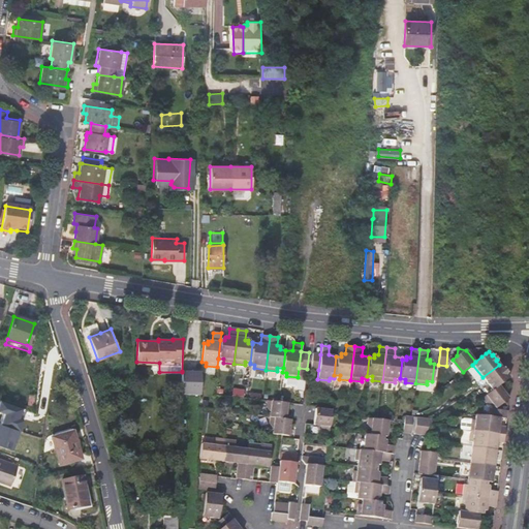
[(318,370),(320,354),(312,353),(311,369),(318,370)]
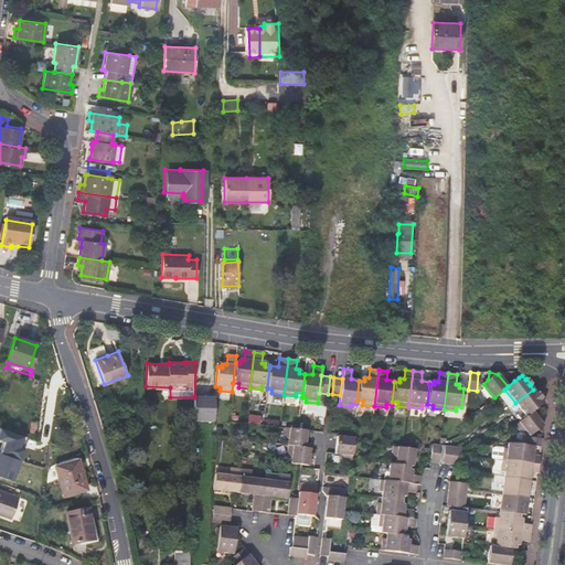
[(535,408),(541,405),(544,403),(541,400),(542,397),(537,392),(535,393),(533,390),(515,403),(525,417),(533,412),(535,408)]
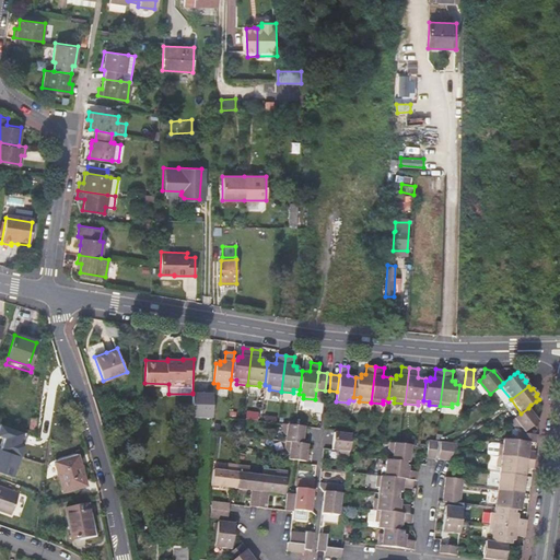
[(205,393),(193,393),(193,394),(191,416),(212,417),(213,391),(205,391),(205,393)]
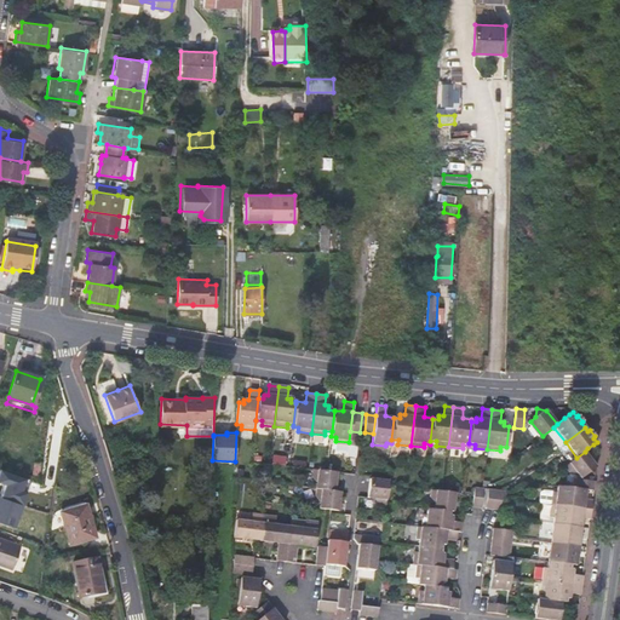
[(577,458),(566,466),(570,472),(577,472),(581,478),(592,472),(597,466),(585,452),(577,458)]
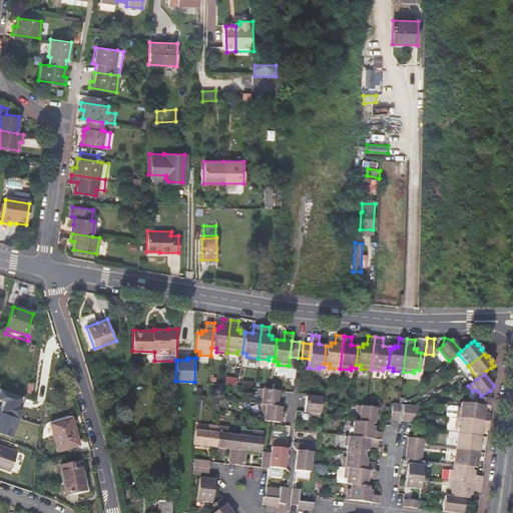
[(0,406),(0,432),(14,437),(24,405),(19,404),(22,395),(0,388),(0,387),(0,399),(2,400),(0,406)]
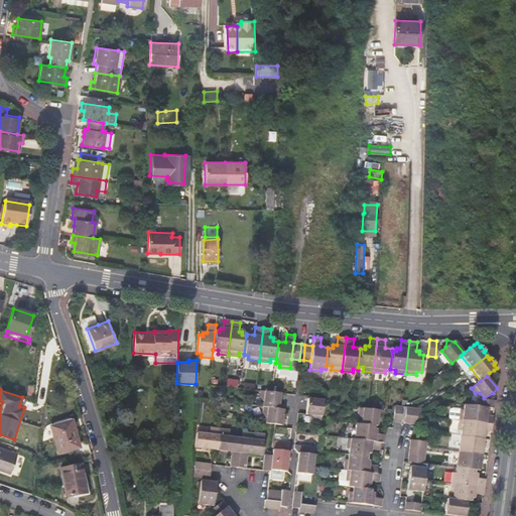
[(272,392),(260,391),(260,396),(264,401),(263,407),(264,407),(278,409),(280,393),(272,392)]
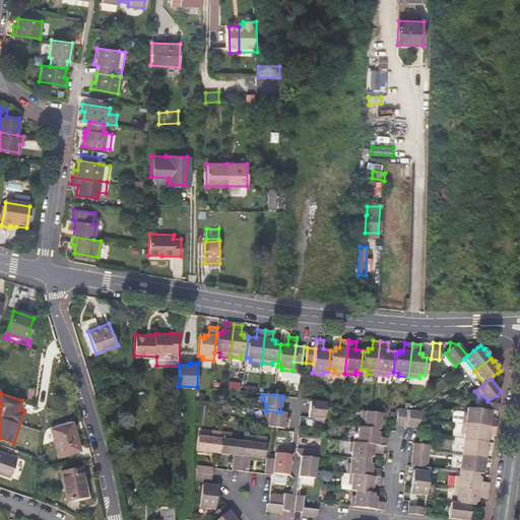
[(326,403),(310,401),(308,417),(315,418),(318,424),(324,424),(324,423),(325,406),(326,403)]
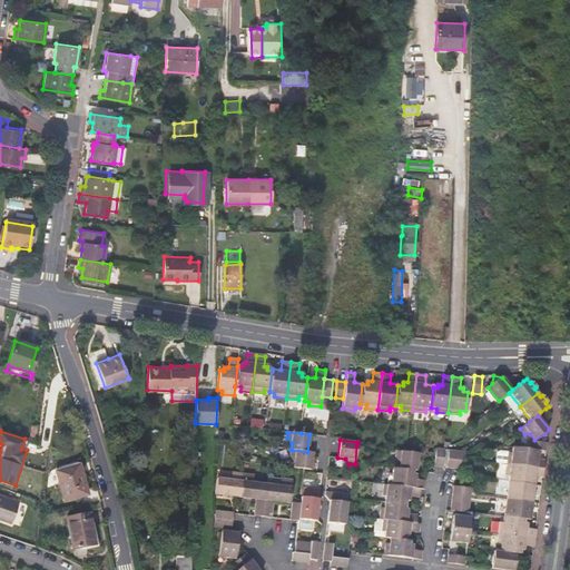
[(530,441),(528,449),(539,450),(546,451),(547,442),(530,441)]
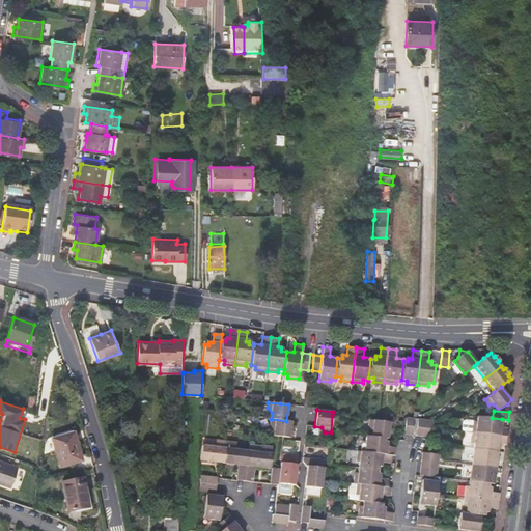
[(506,436),(507,427),(501,427),(502,419),(492,418),(478,416),(477,421),(474,421),(466,420),(464,421),(463,431),(464,431),(473,432),(506,436)]
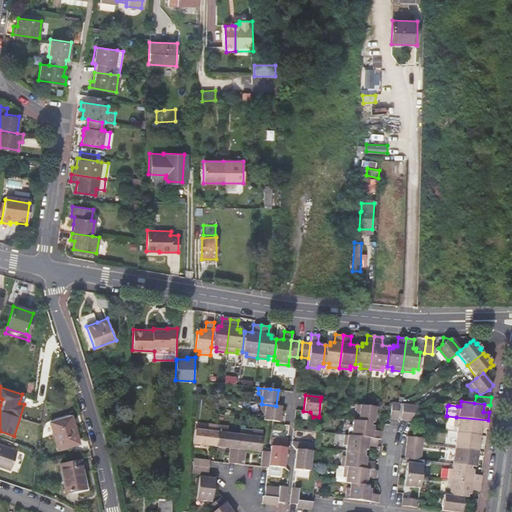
[(391,409),(390,419),(397,420),(399,404),(398,404),(391,403),(391,409)]
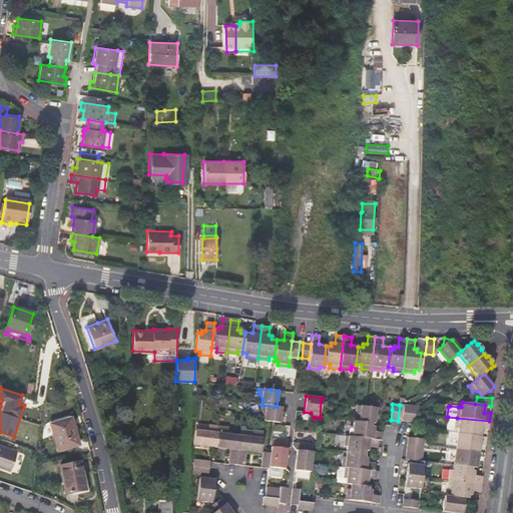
[(281,423),(282,407),(277,407),(263,405),(262,411),(266,415),(265,421),(272,422),(281,423)]
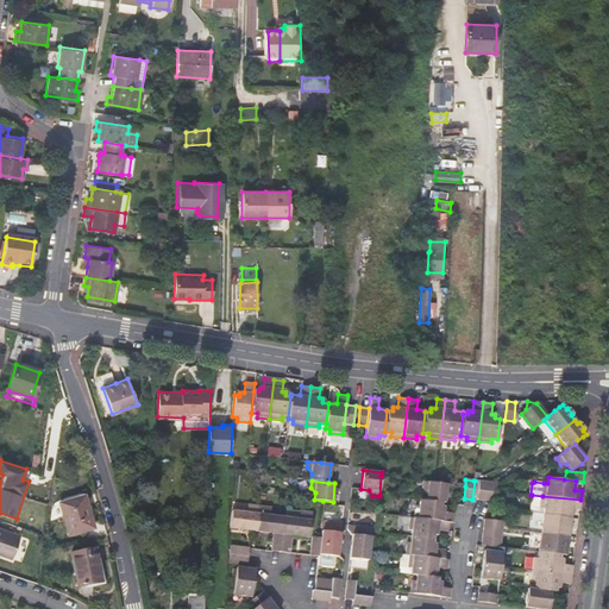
[(445,503),(447,484),(435,483),(424,482),(424,489),(428,494),(427,501),(445,503)]
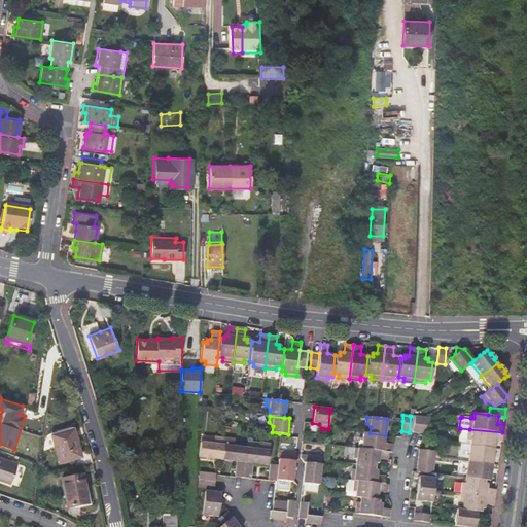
[(422,417),(417,417),(415,417),(413,432),(420,433),(422,417)]
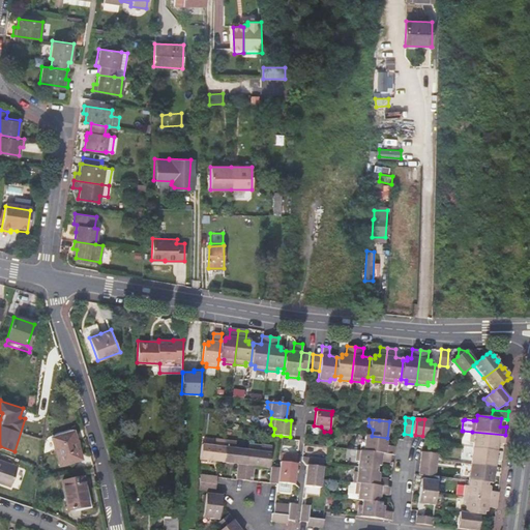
[(432,420),(424,419),(422,436),(430,436),(432,427),(432,420)]
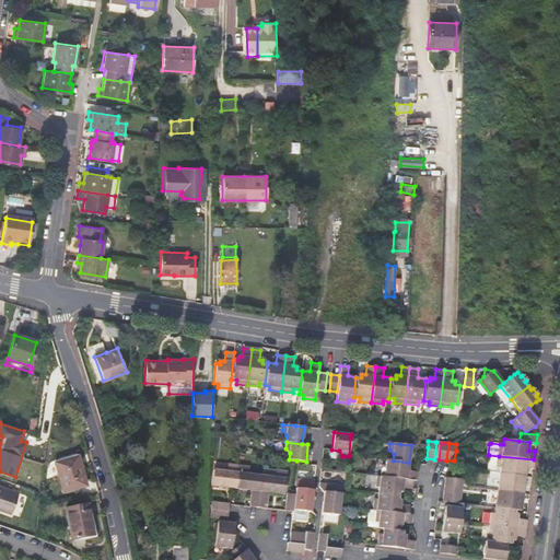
[(499,456),(489,455),(487,471),(500,474),(500,468),(497,468),(499,456)]
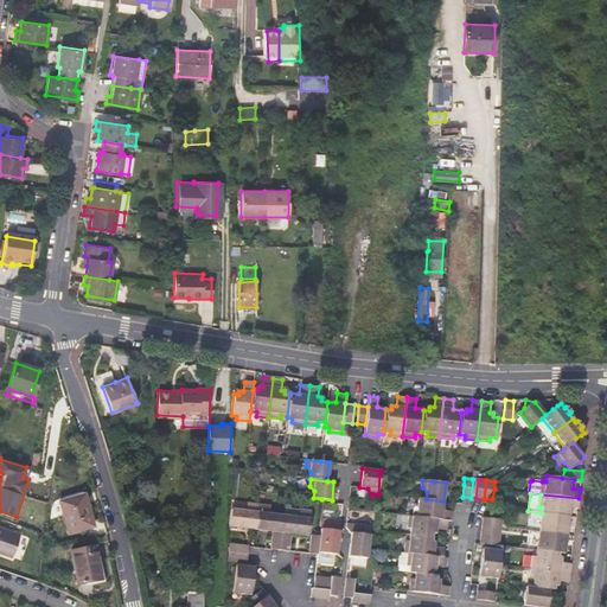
[(579,498),(541,494),(538,508),(542,508),(542,513),(570,517),(572,508),(577,509),(579,498)]
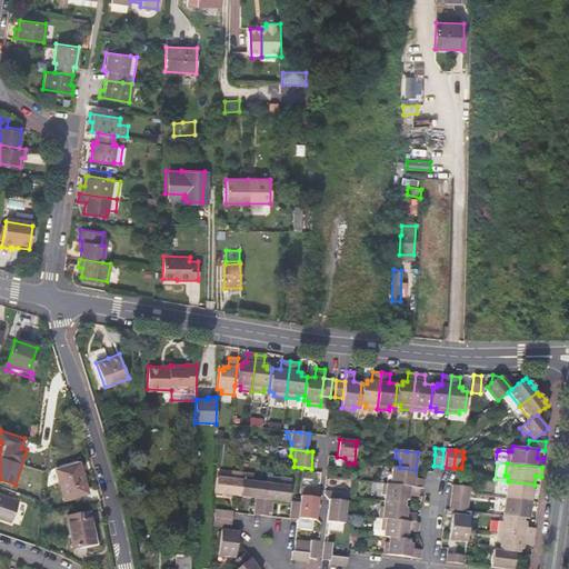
[(87,493),(78,465),(56,471),(65,500),(87,493)]
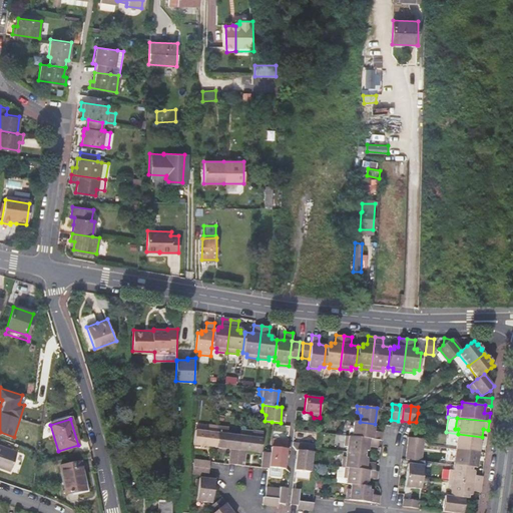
[(350,426),(349,437),(378,440),(382,440),(383,432),(374,432),(375,424),(360,422),(354,421),(353,426),(350,426)]
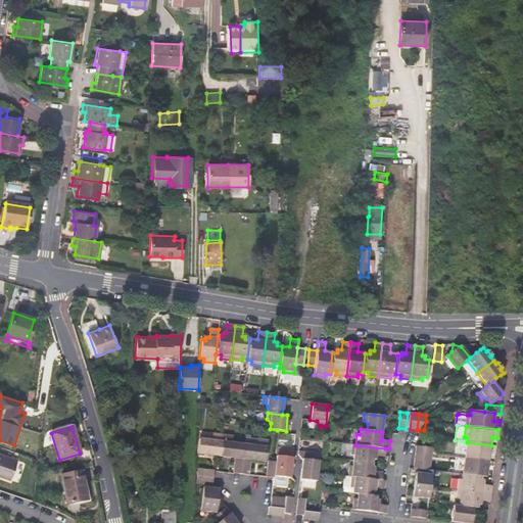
[(198,453),(220,456),(223,433),(211,432),(210,439),(199,438),(198,453)]
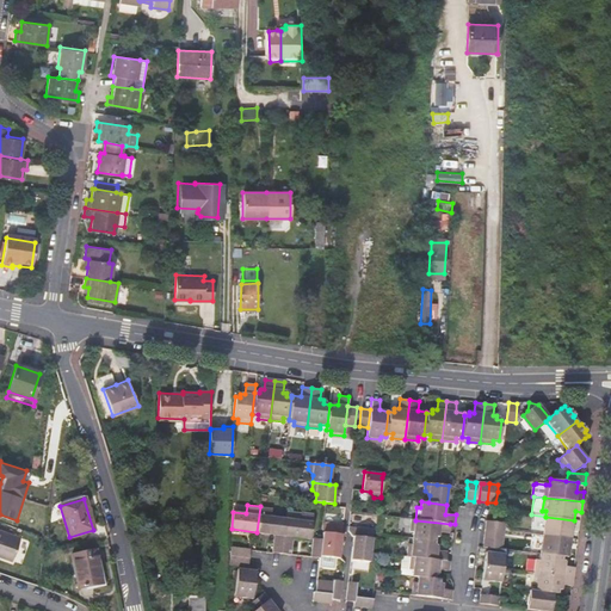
[(275,534),(272,553),(282,554),(285,518),(271,517),(272,508),(260,506),(257,532),(275,534)]
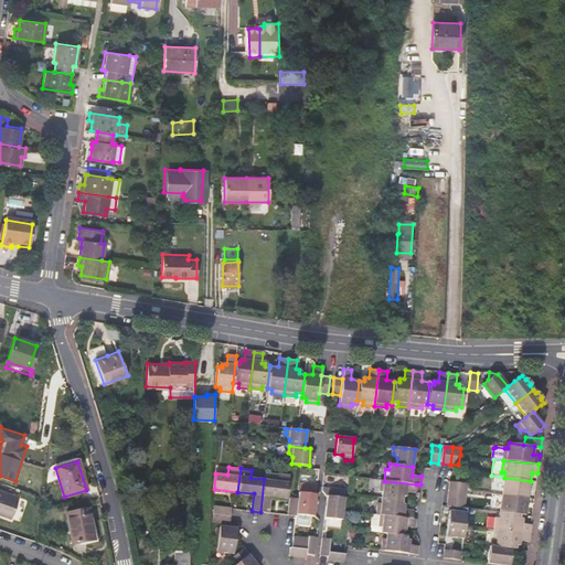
[(260,512),(268,513),(270,496),(286,498),(289,475),(265,471),(264,479),(260,512)]
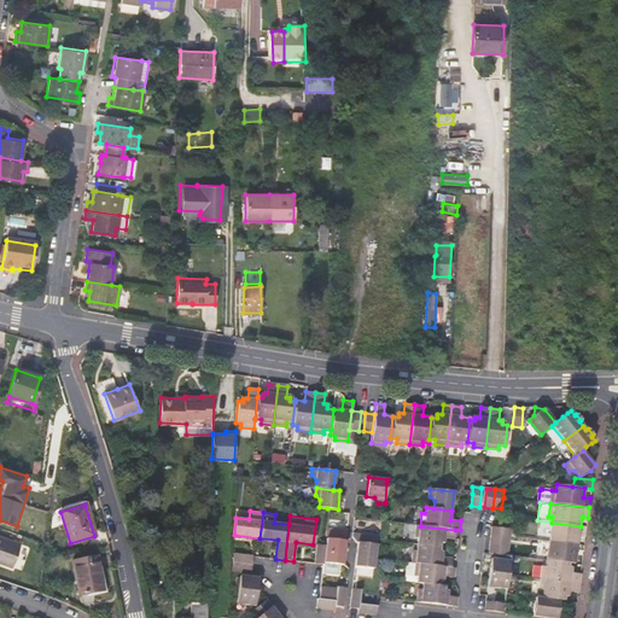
[(380,522),(372,520),(371,530),(379,531),(380,522)]
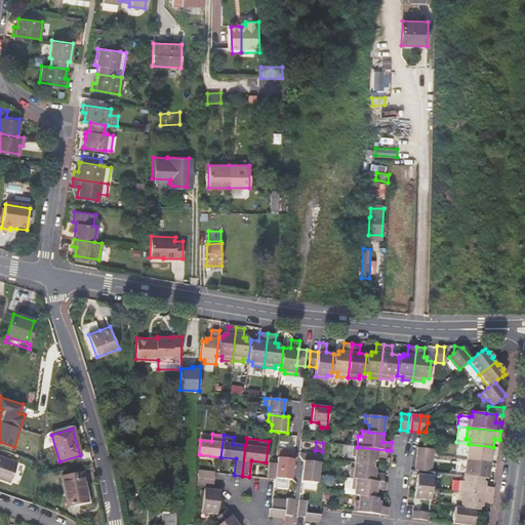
[(491,462),(493,447),(469,444),(467,459),(491,462)]
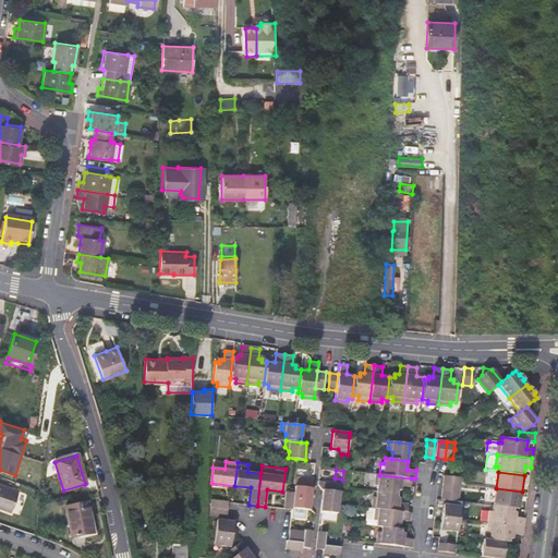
[(379,475),(376,474),(375,486),(377,486),(377,492),(401,495),(402,486),(411,487),(411,478),(379,475)]
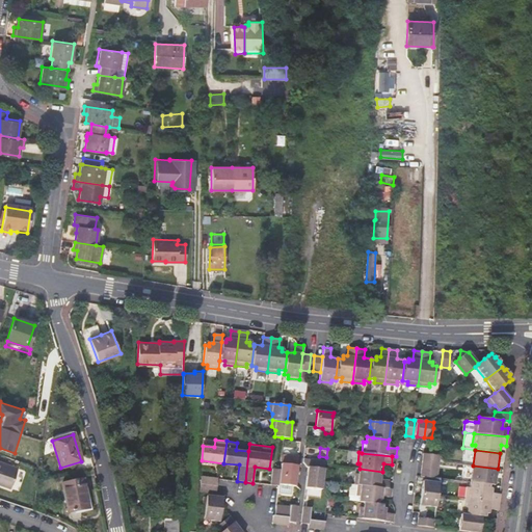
[(440,455),(430,454),(423,453),(423,460),(439,462),(440,455)]
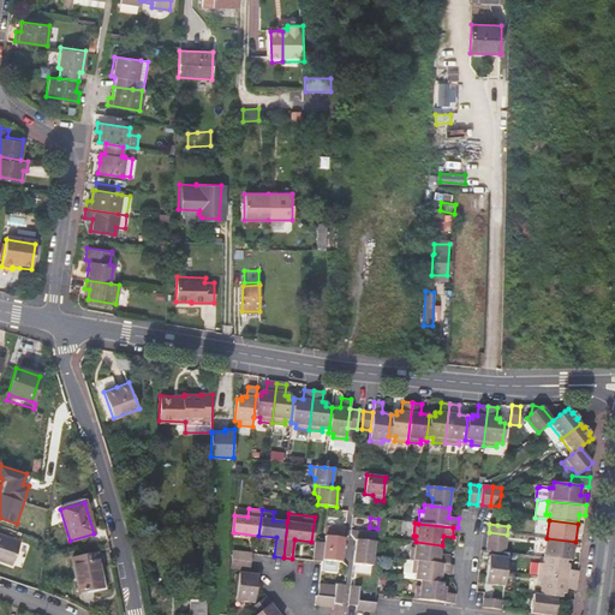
[(322,560),(341,562),(345,538),(340,538),(341,529),(327,527),(324,543),(322,560)]
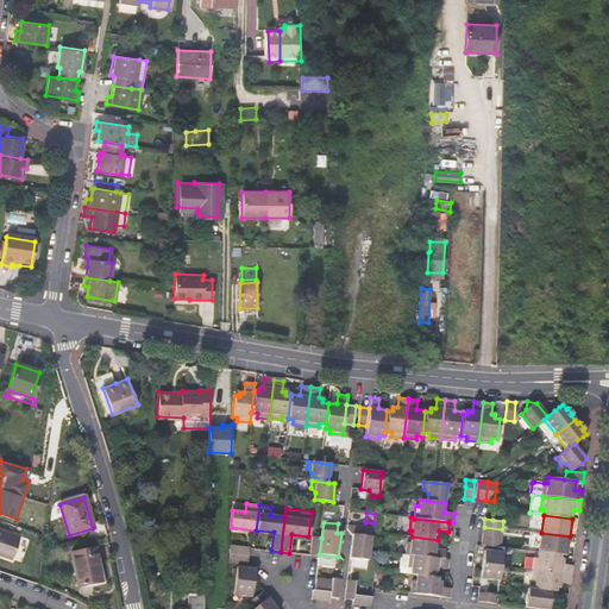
[(350,558),(368,560),(369,551),(371,537),(371,532),(372,528),(357,527),(356,529),(356,535),(352,534),(350,558)]
